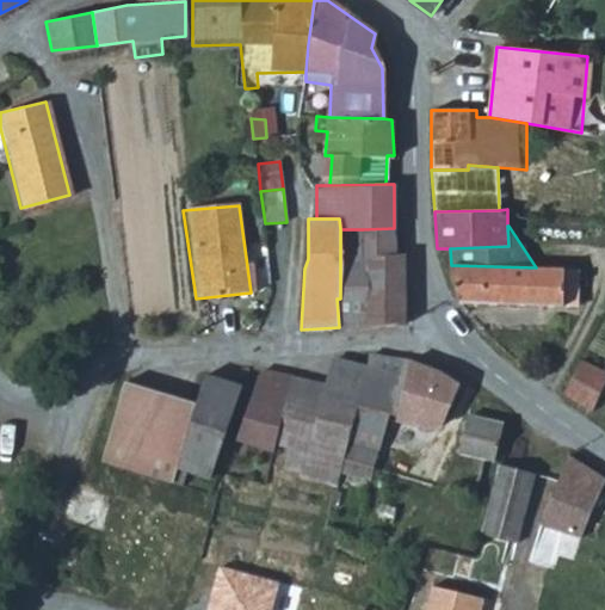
[(394,228),(363,229),(364,256),(396,254),(394,228)]
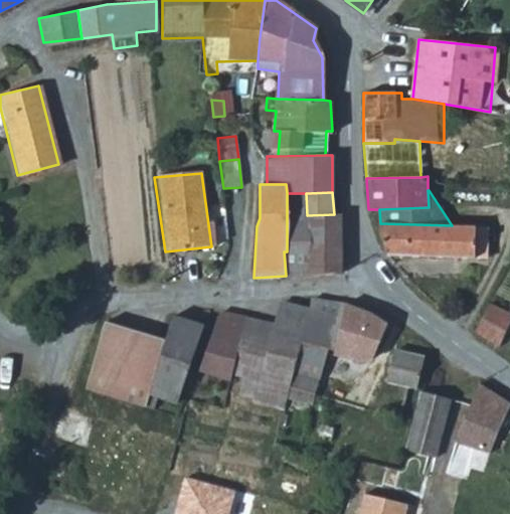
[(334,214),(307,215),(306,193),(287,193),(287,251),(284,251),(286,276),(312,274),(311,245),(341,242),(339,214),(334,214)]
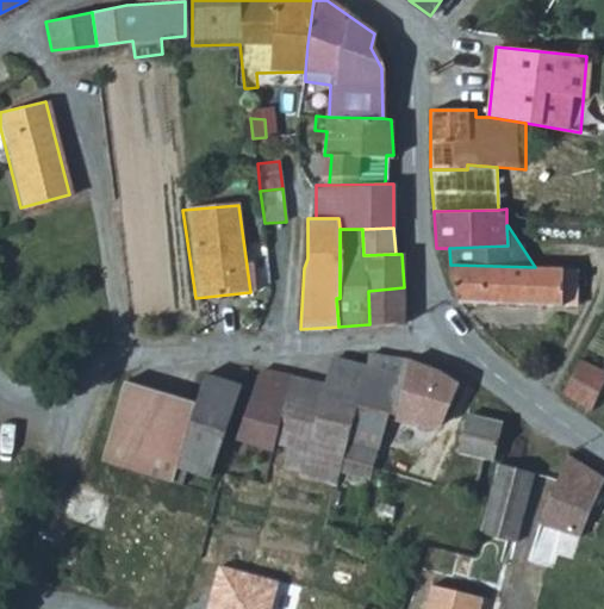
[(576,300),(577,268),(535,267),(450,265),(460,302),(560,304),(576,300)]
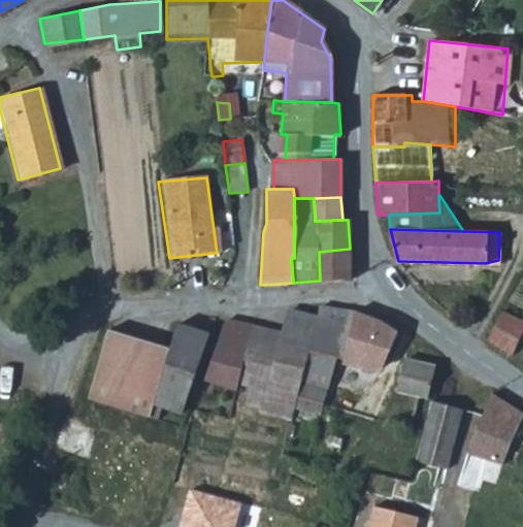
[(350,249),(319,252),(320,281),(350,277),(350,249)]
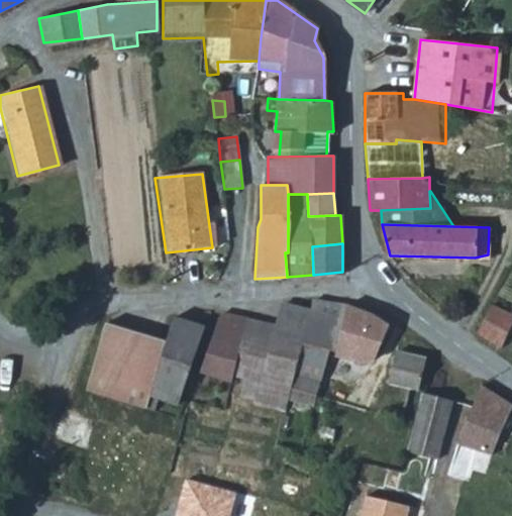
[(305,346),(337,351),(346,304),(313,299),(311,308),(305,346)]
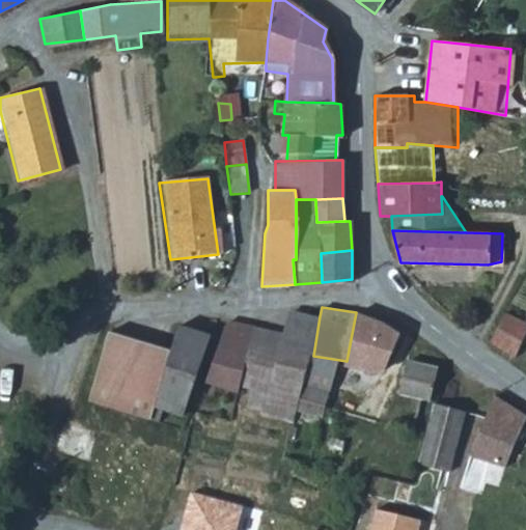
[(347,364),(369,369),(380,322),(374,319),(356,312),(347,361),(347,364)]
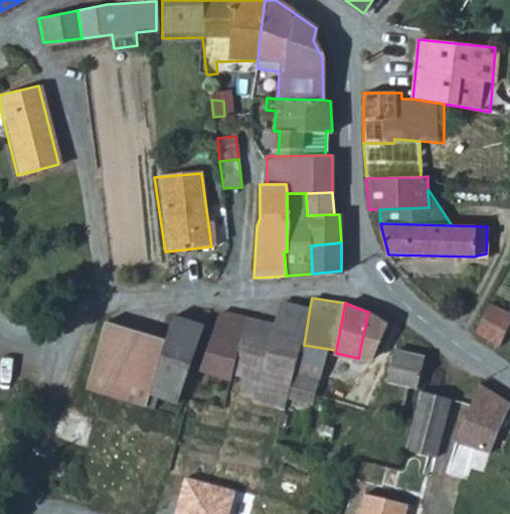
[(255,396),(253,400),(285,408),(288,397),(313,404),(320,379),(294,372),(301,344),(304,345),(310,307),(286,304),(282,325),(246,317),(232,373),(244,376),(240,392),(255,396)]
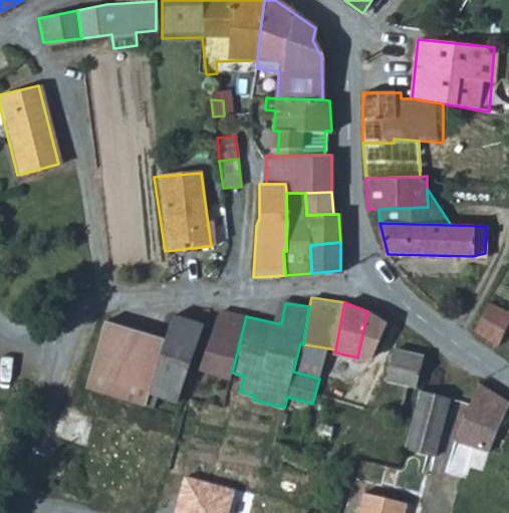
[(500,344),(508,323),(508,311),(489,303),(477,330),(500,344)]
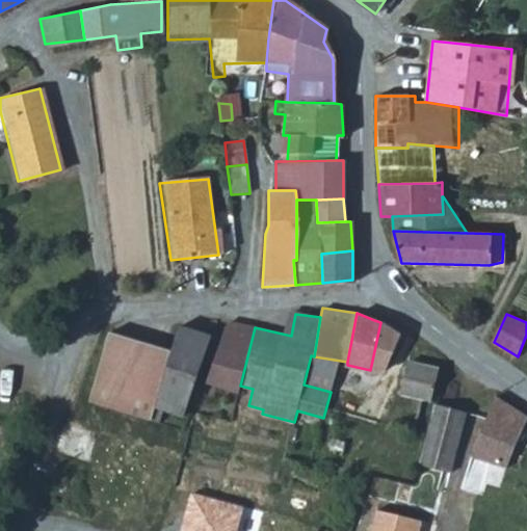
[(227,322),(207,381),(238,392),(240,386),(255,327),(227,322)]
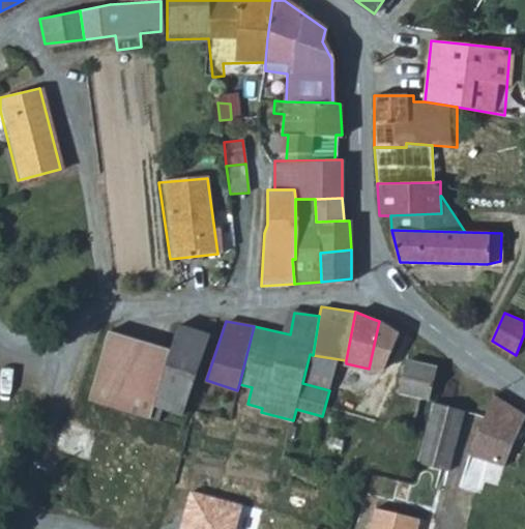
[(379,321),(369,369),(380,372),(384,368),(401,332),(379,321)]
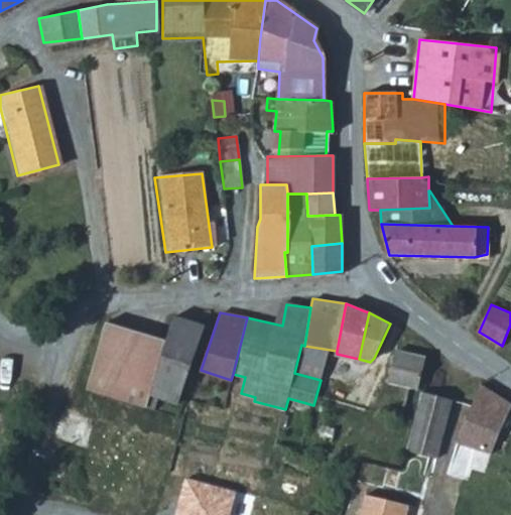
[(178,404),(205,325),(172,314),(165,340),(149,395),(178,404)]
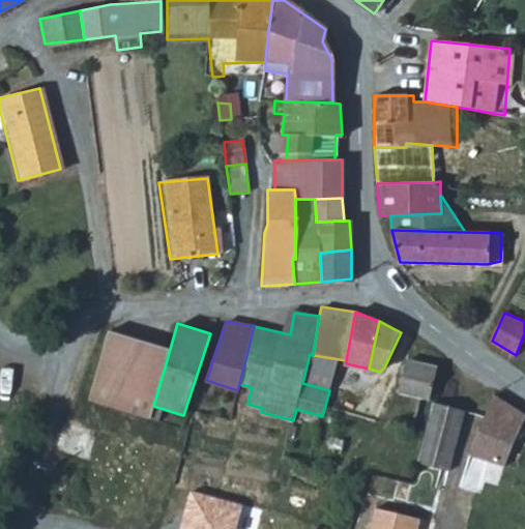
[(116,408),(138,340),(109,330),(89,399),(116,408)]
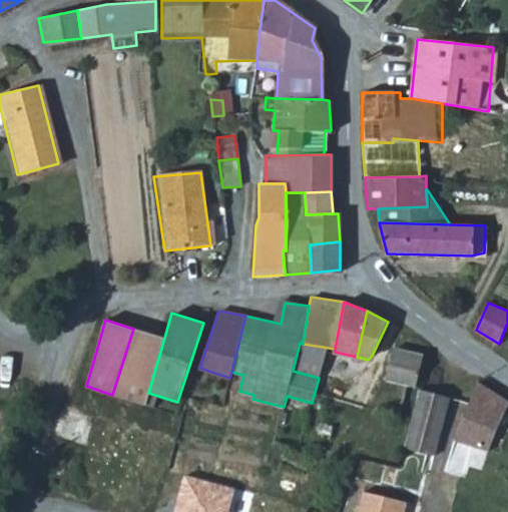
[(148,393),(164,338),(133,329),(112,395),(145,404),(148,393)]
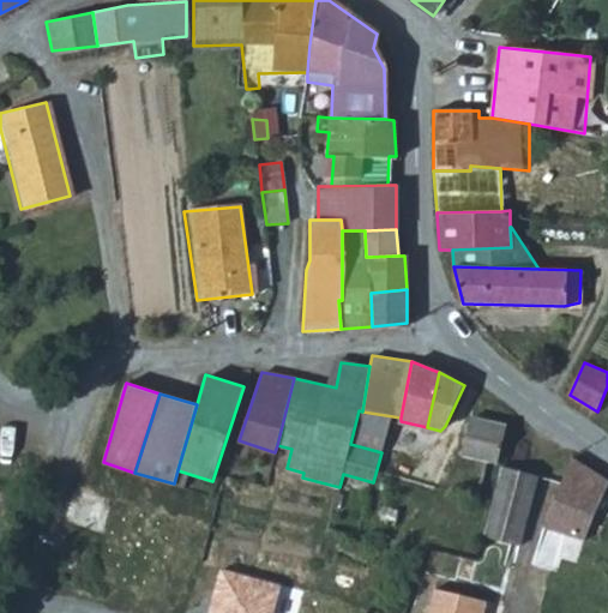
[(501,461),(509,427),(471,419),(463,452),(501,461)]
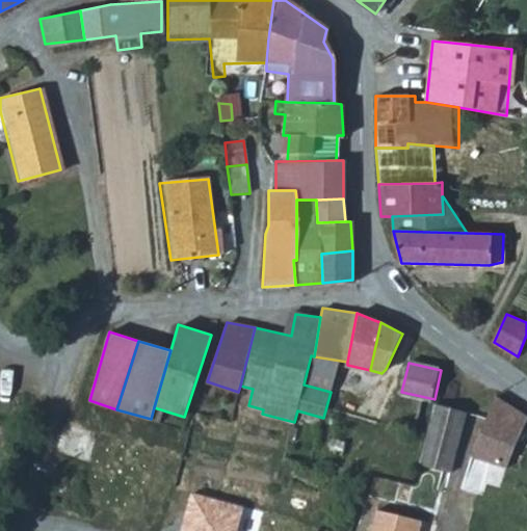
[(473,455),(510,466),(526,423),(526,415),(497,395),(473,455)]
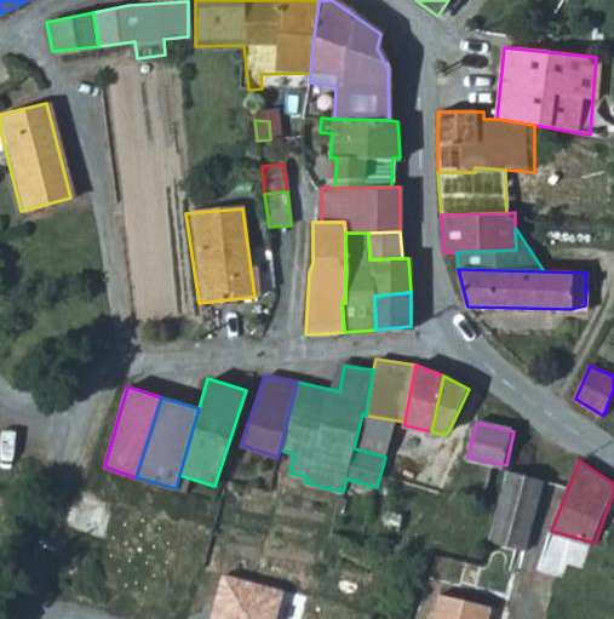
[(527,551),(545,481),(509,471),(492,542),(527,551)]
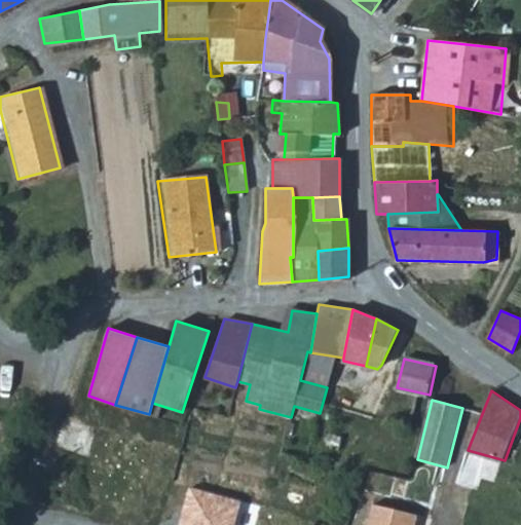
[(340,449),(344,437),(330,433),(326,445),(340,449)]
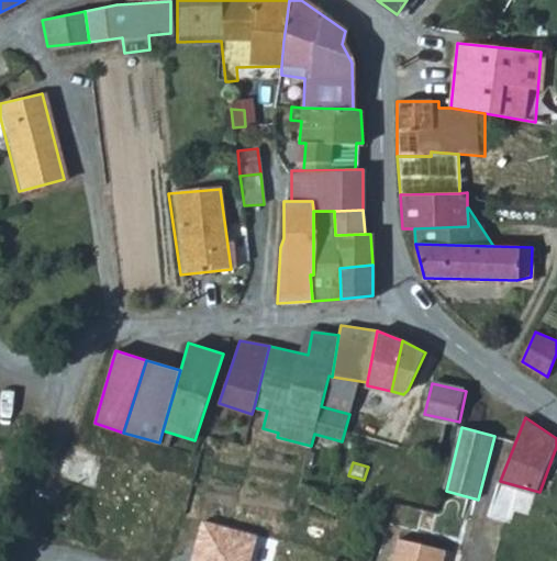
[(442,560),(445,550),(398,538),(390,560),(442,560)]
